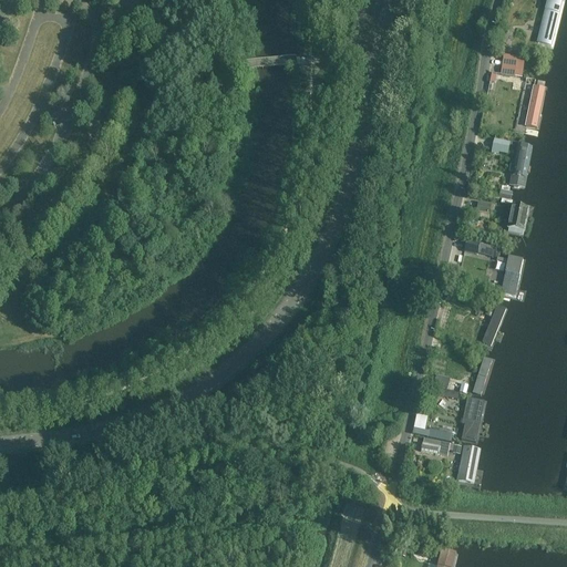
[(566,0),(544,0),(533,45),(554,50),(566,0)]
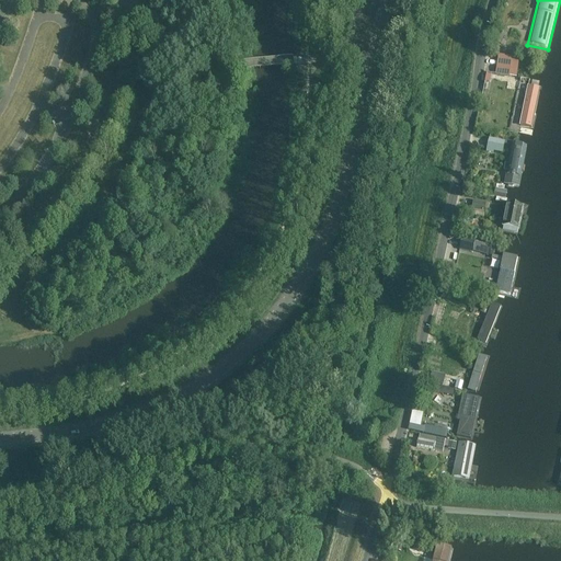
[(501,46),(504,34),(499,33),(495,45),(501,46)]
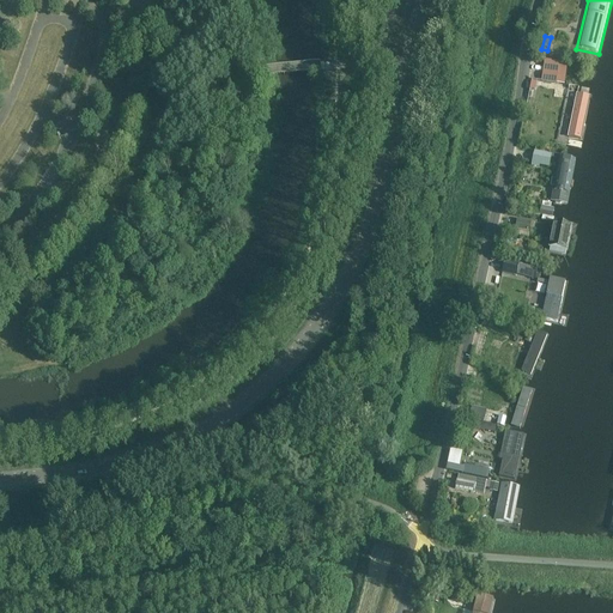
[(545,60),(544,71),(557,73),(558,61),(545,60)]
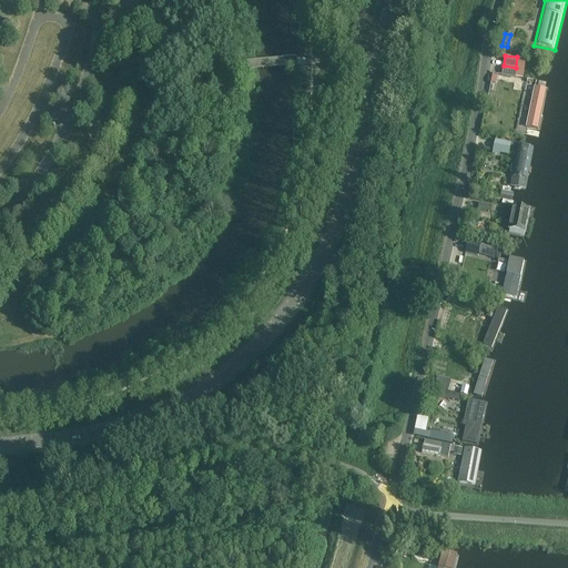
[(517,68),(504,66),(503,66),(501,75),(516,78),(517,68)]
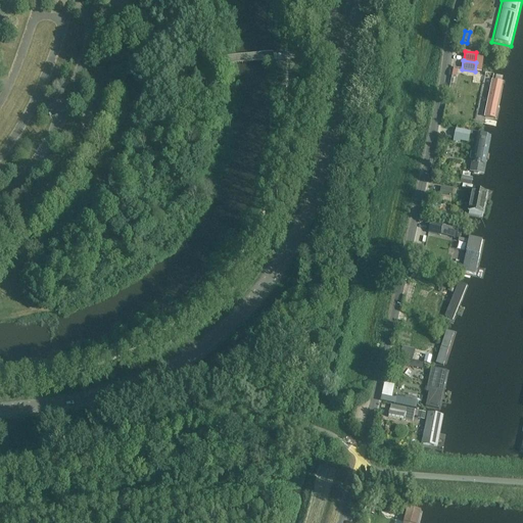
[(506,87),(481,83),(473,124),(497,128),(506,87)]
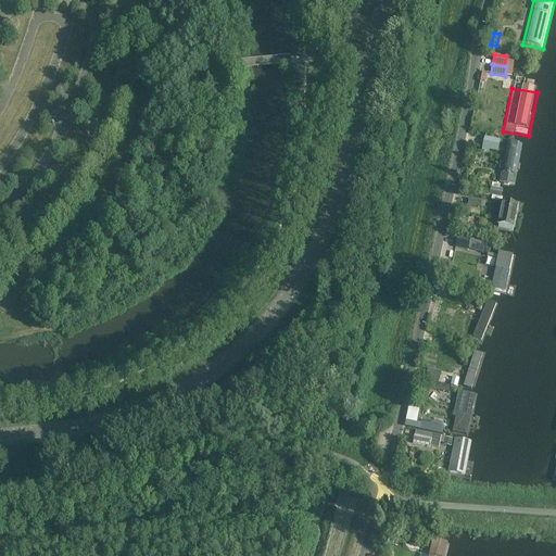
[(497,152),(500,140),(484,137),(482,149),(497,152)]
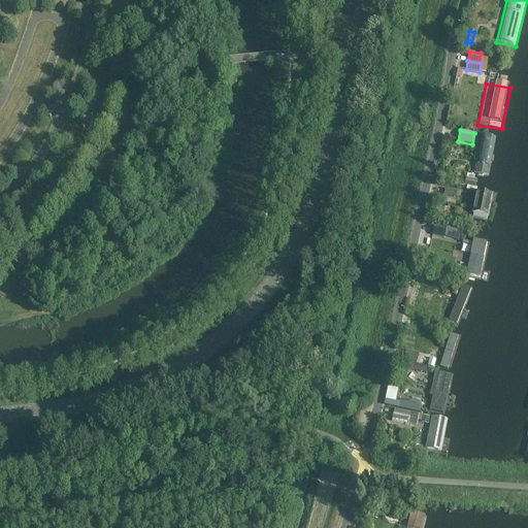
[(499,139),(476,136),(467,178),(490,182),(499,139)]
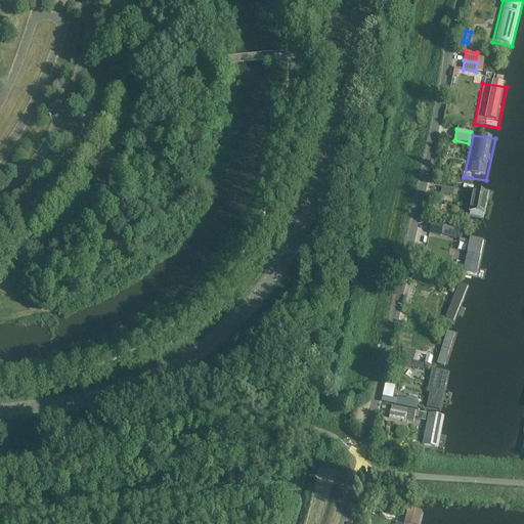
[(452,199),(453,194),(456,194),(457,190),(454,189),(442,187),(440,197),(452,199)]
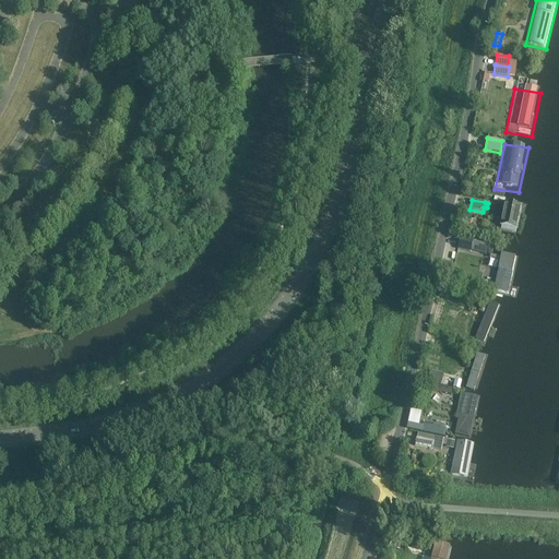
[(527,204),(503,200),(496,234),(521,238),(527,204)]
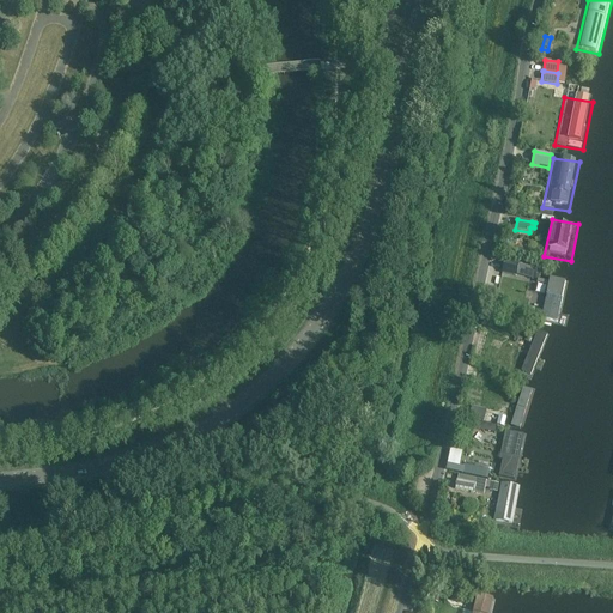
[(521,265),(507,261),(503,273),(517,277),(521,265)]
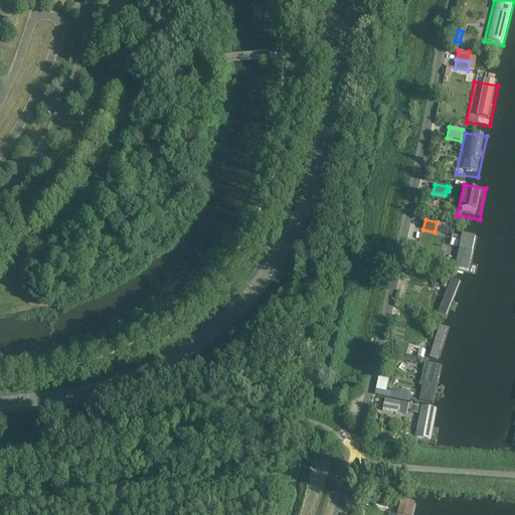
[(479,235),(458,230),(448,271),(470,276),(479,235)]
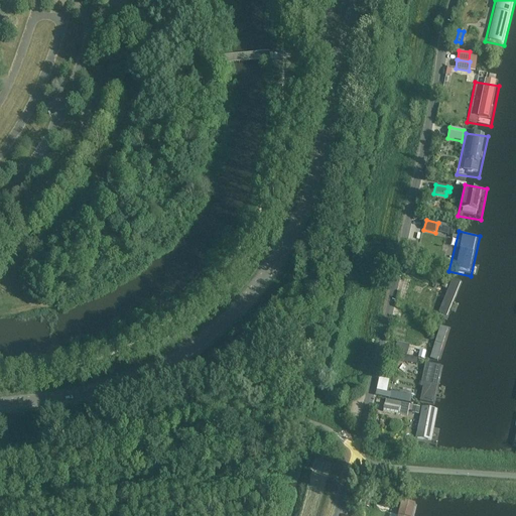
[(446,288),(447,284),(445,283),(446,278),(436,275),(434,282),(442,285),(441,286),(446,288)]
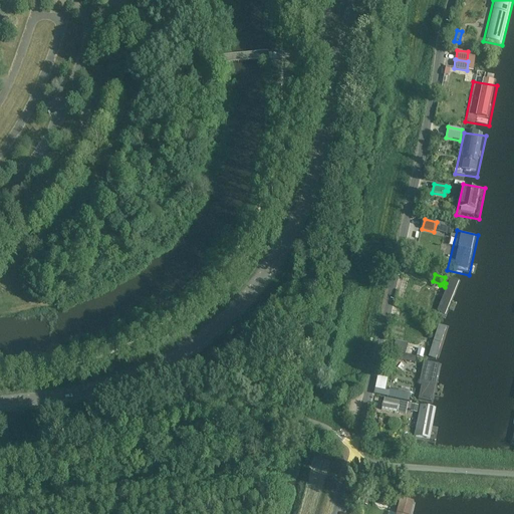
[(462,282),(449,277),(446,283),(445,287),(434,315),(447,320),(462,282)]
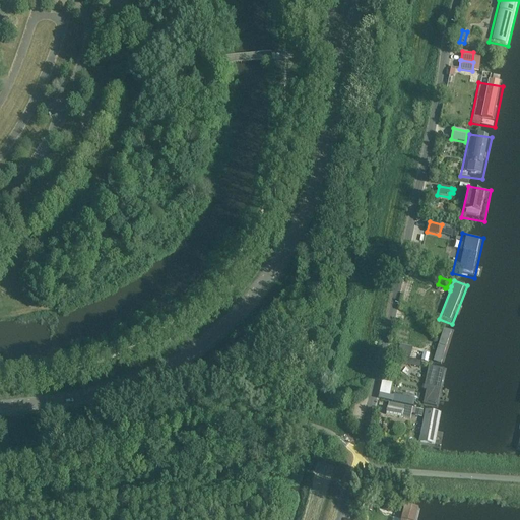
[(456,331),(442,326),(430,363),(444,367),(456,331)]
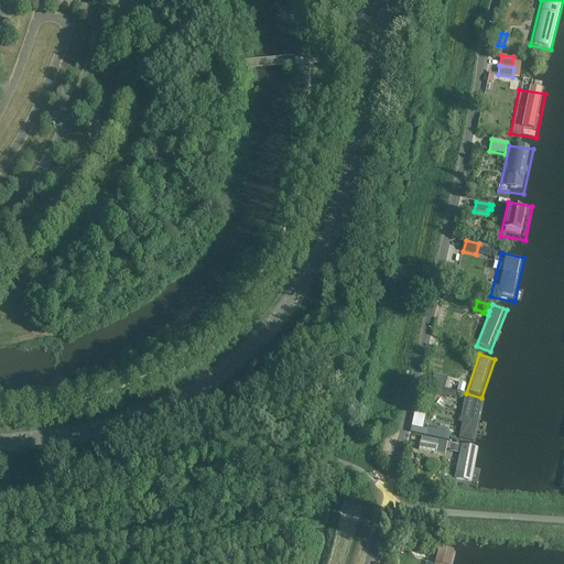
[(445,387),(447,378),(435,375),(433,383),(445,387)]
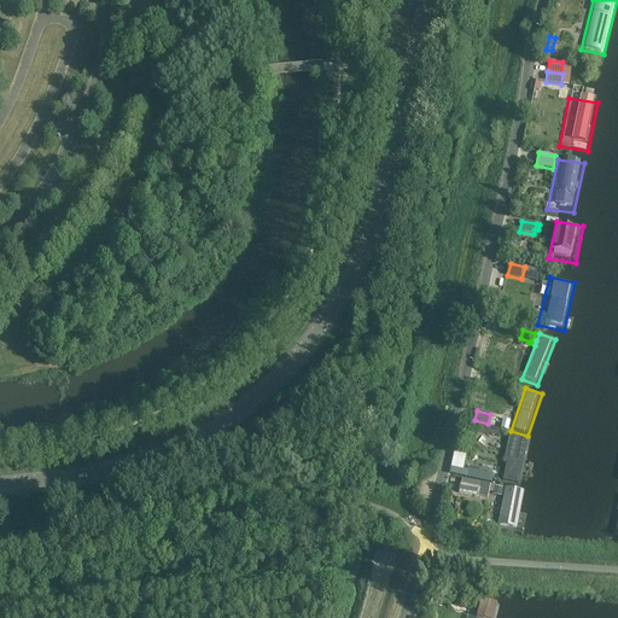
[(532,439),(511,435),(500,484),(522,488),(532,439)]
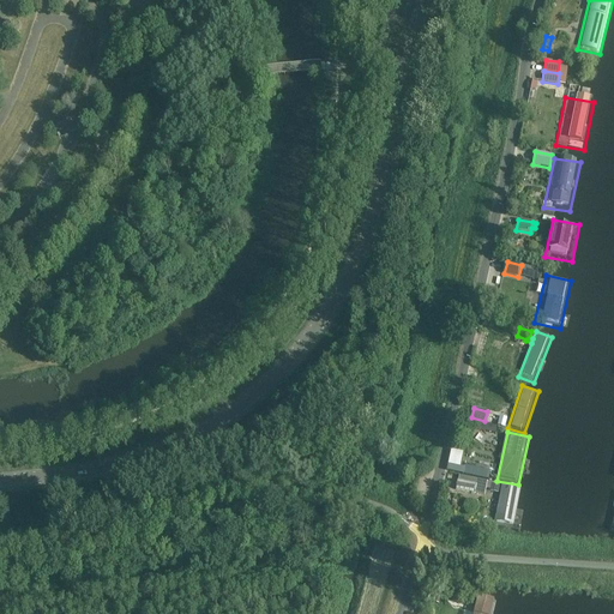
[(488,481),(491,471),(476,468),(474,479),(488,481)]
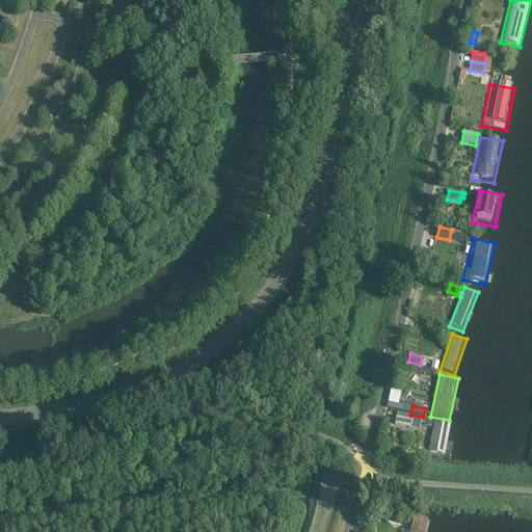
[(411,428),(413,420),(397,417),(395,425),(411,428)]
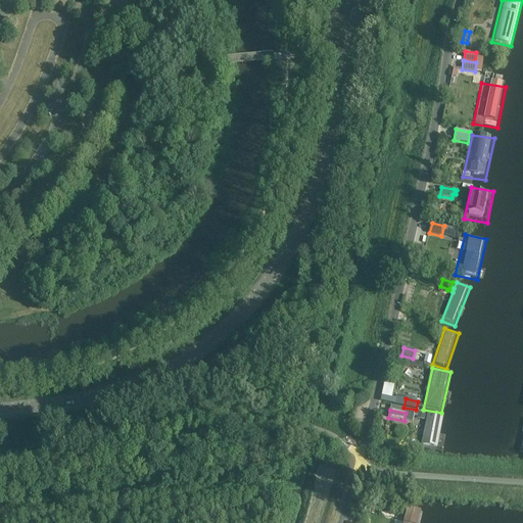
[(445,418),(427,414),(420,450),(438,454),(445,418)]
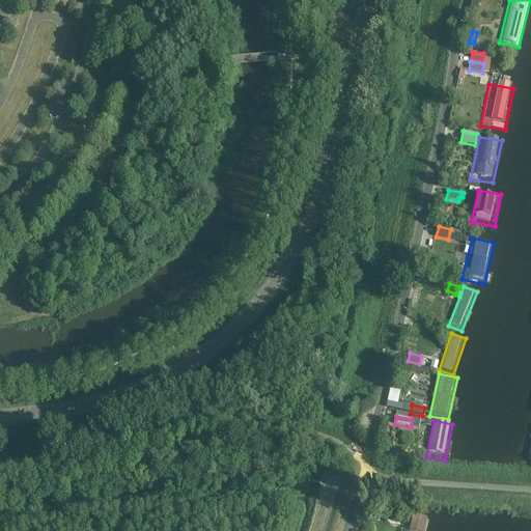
[(426,530),(431,514),(412,509),(404,530),(426,530)]
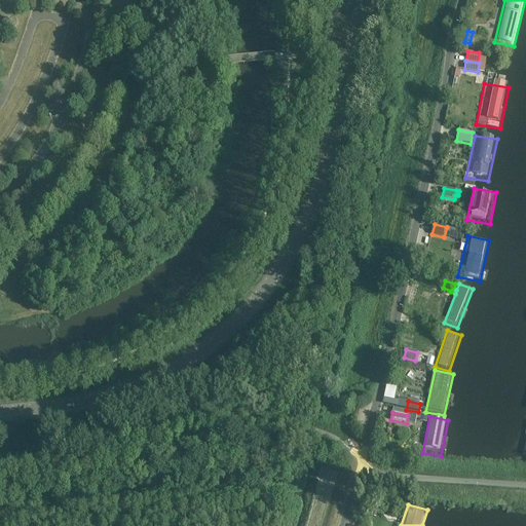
All buildings are outlined.
